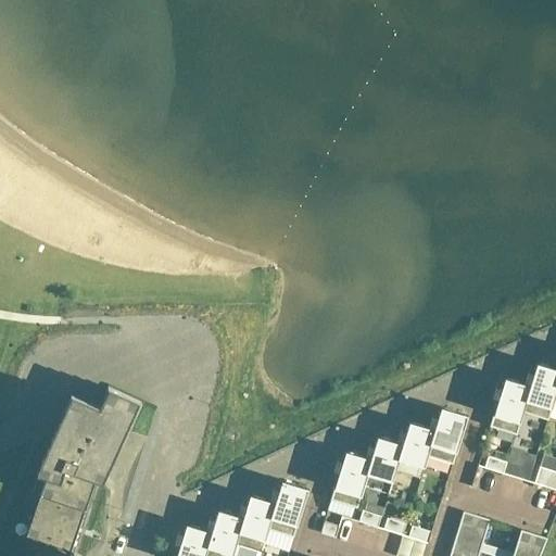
[(551,408),(555,389),(555,370),(535,364),(529,387),(530,387),(521,413),(522,413),(547,420),(551,409),(551,408)]
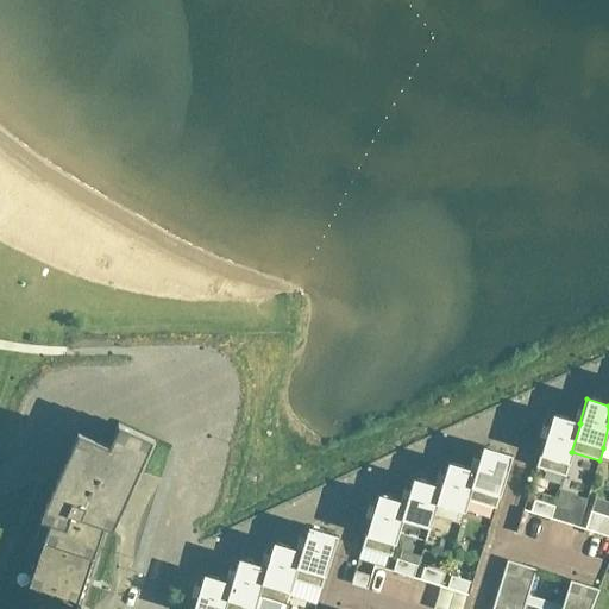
[(581,424),(579,424),(552,415),(535,468),(565,477),(572,452),(571,452),(581,424)]
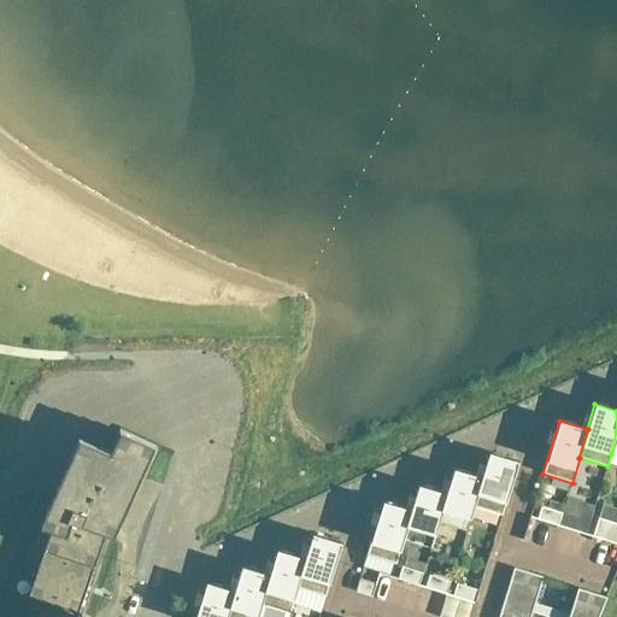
[(112,535),(118,518),(111,515),(113,510),(123,513),(133,493),(154,447),(119,432),(110,453),(78,524),(112,535)]
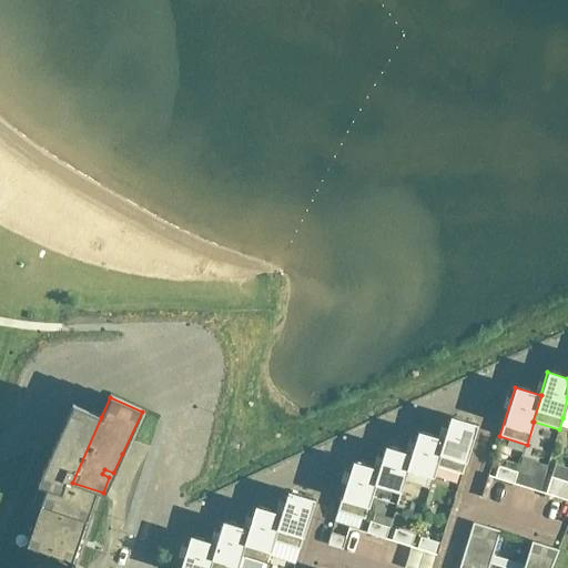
[(72,483),(101,417),(72,404),(57,438),(56,443),(42,472),(72,483)]
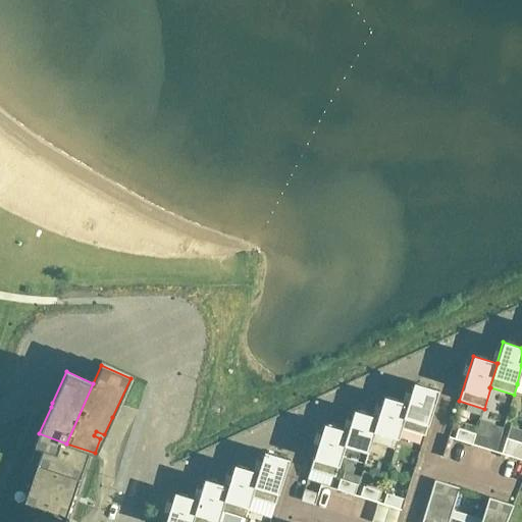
[(424,436),(438,390),(413,383),(407,404),(408,405),(400,428),(401,429),(424,436)]
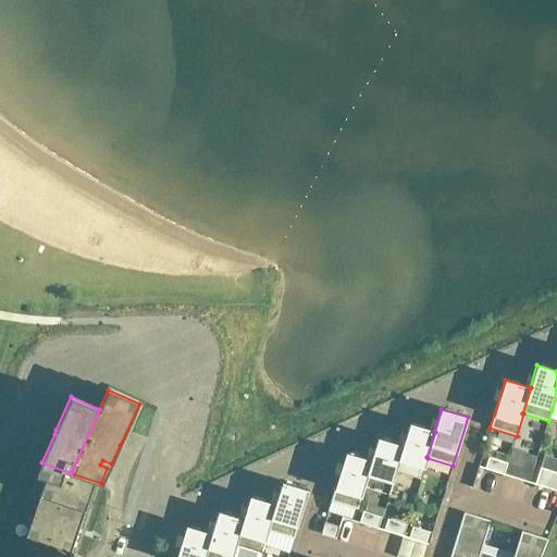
[(435,432),(434,431),(409,423),(403,446),(395,472),(396,472),(421,480),(428,458),(426,457),(435,432)]
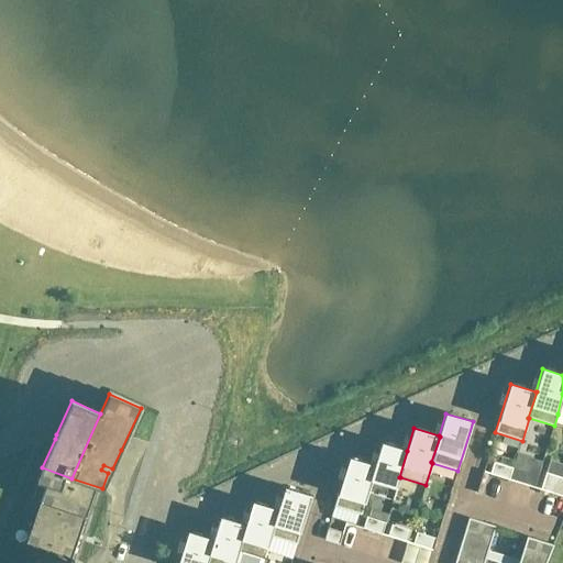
[(407,451),(382,443),(374,465),(375,466),(367,492),(368,493),(393,500),(400,477),(399,477),(407,451)]
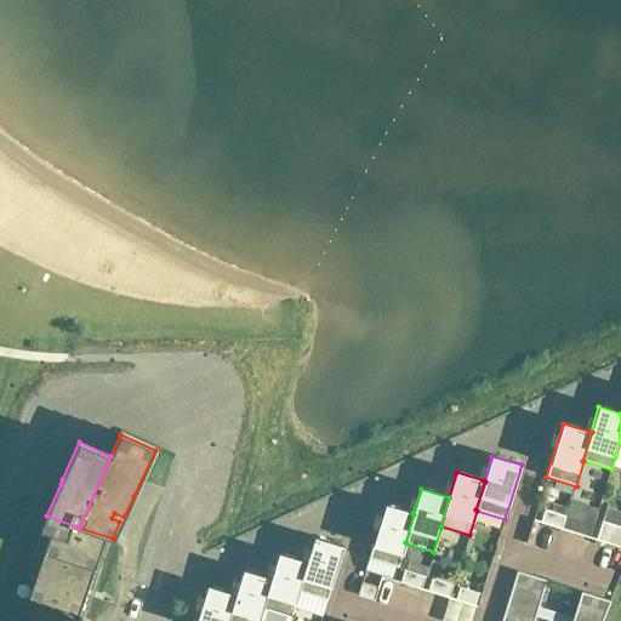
[(414,514),(412,513),(385,505),(369,559),(398,568),(406,543),(405,542),(414,514)]
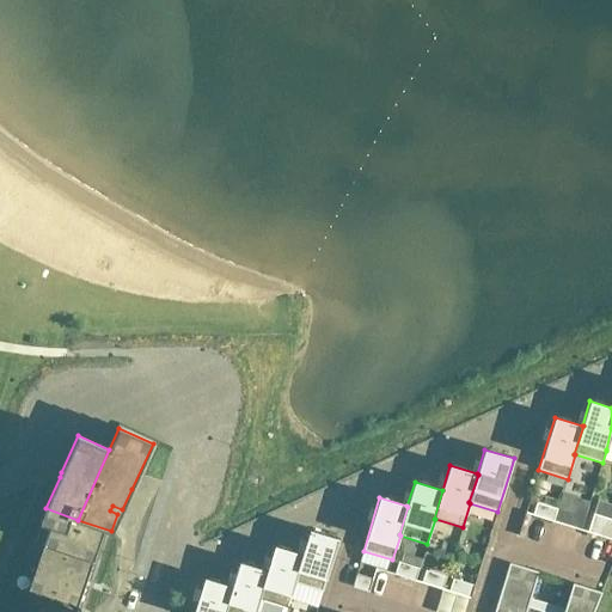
[(554,522),(557,509),(537,503),(532,516),(554,522)]
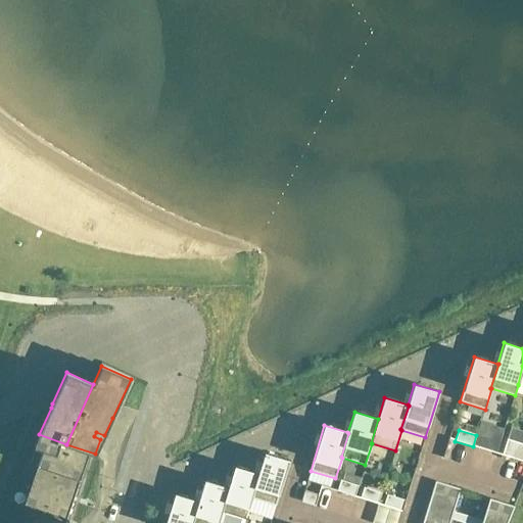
[(85,483),(95,454),(66,444),(39,434),(28,464),(85,483)]
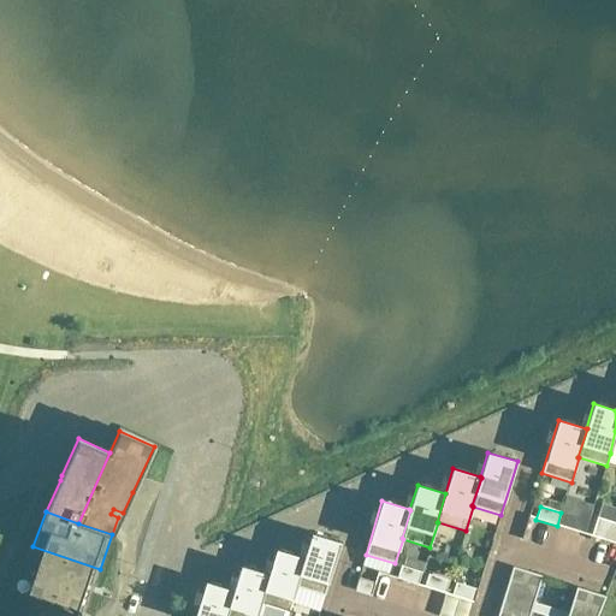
[(585,534),(588,522),(568,515),(563,528),(585,534)]
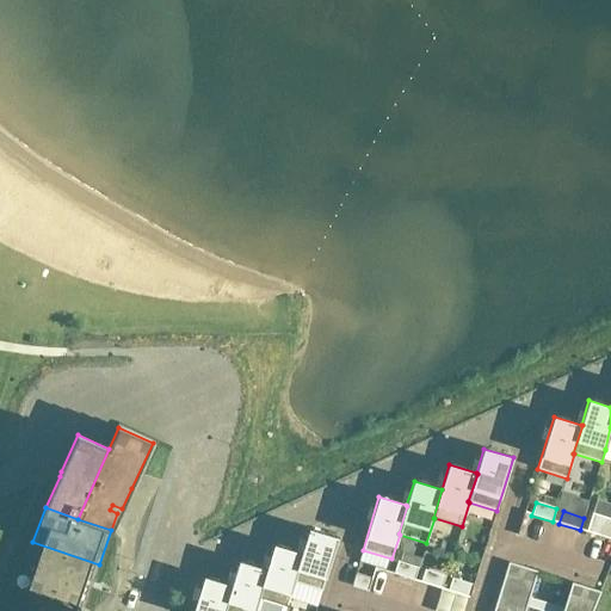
[(604,537),(609,519),(592,513),(586,532),(604,537)]
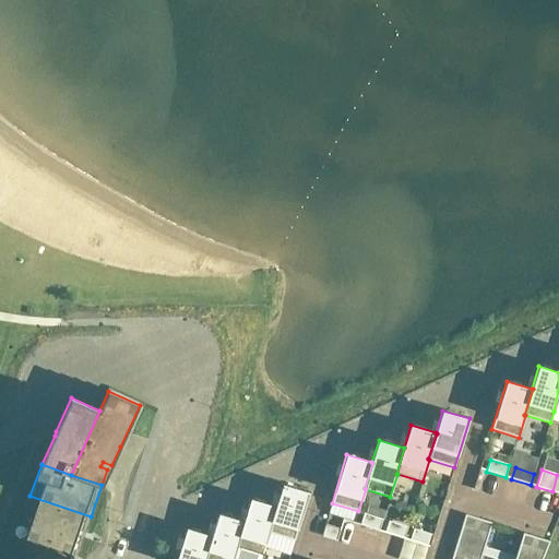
[(294,540),(309,492),(283,484),(275,507),(276,507),(269,533),(270,533),(294,540)]
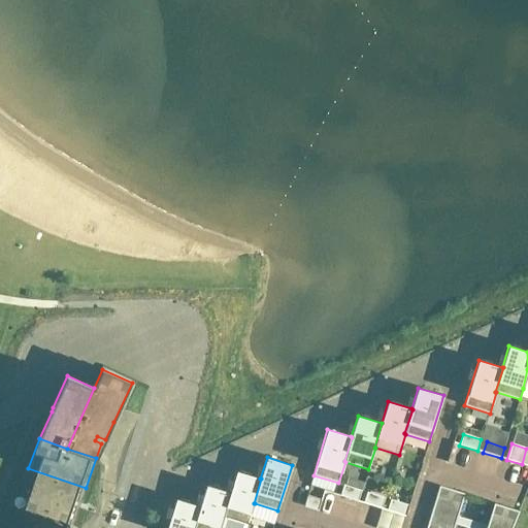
[(79,507),(86,488),(28,468),(22,488),(79,507)]
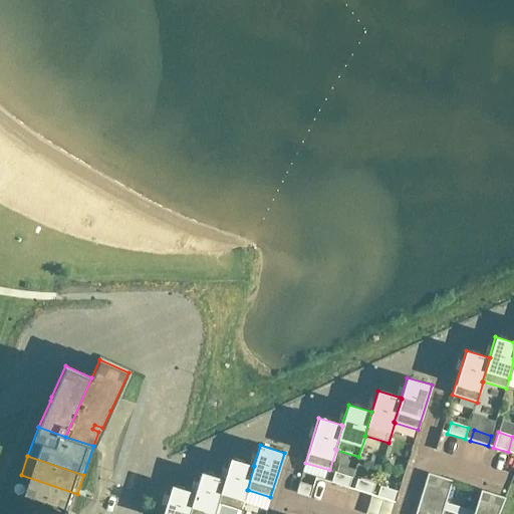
[(254,466),(253,466),(230,459),(224,479),(225,480),(214,513),(215,513),(216,513),(238,513),(240,510),(241,511),(248,490),(247,490),(254,466)]
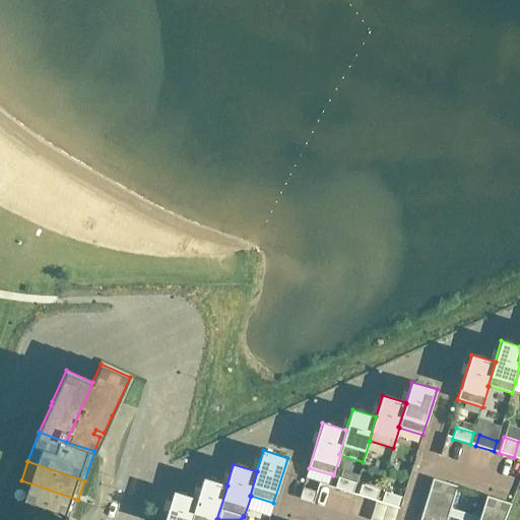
[(228,485),(226,484),(203,477),(197,499),(190,519),(216,519),(217,519),(216,519),(228,485)]
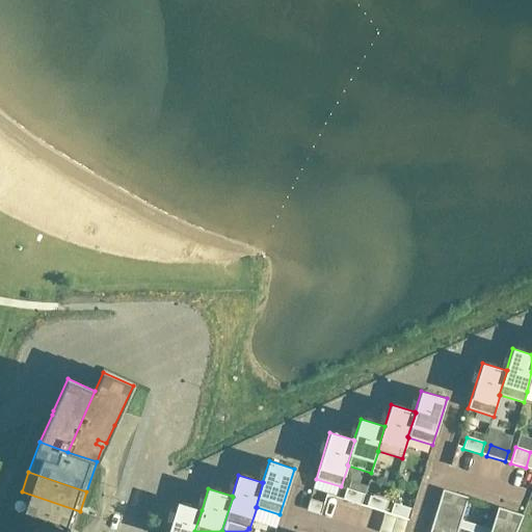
[(361,505),(364,495),(346,488),(343,500),(361,505)]
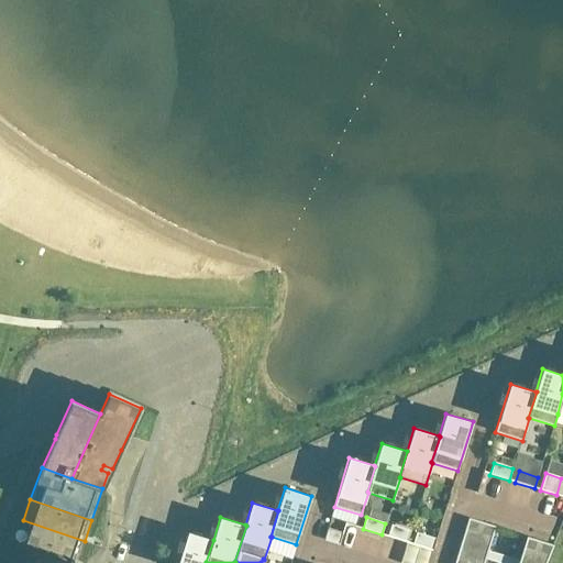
[(519,560),(488,550),(495,527),(468,518),(454,562),(484,562),(485,559),(497,562),(545,562),(553,544),(527,537),(519,560)]
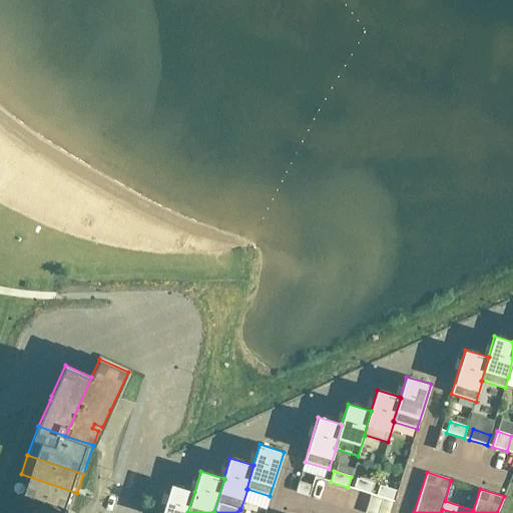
[(77,493),(21,474),(15,493),(26,497),(26,496),(58,508),(67,511),(68,509),(70,511),(77,493)]
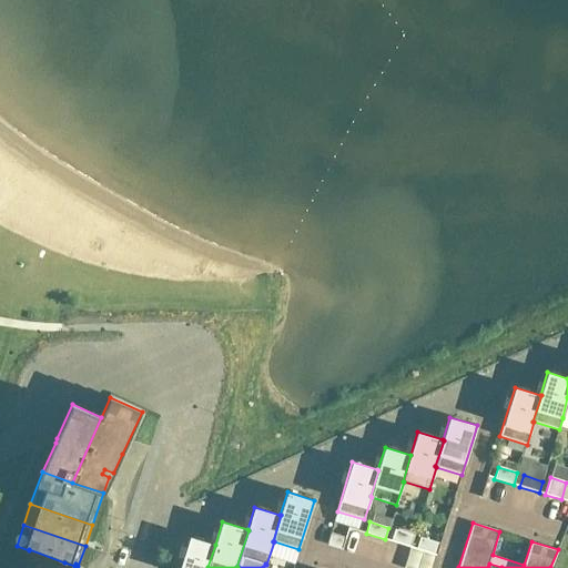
[(411,547),(414,536),(395,529),(391,541),(411,547)]
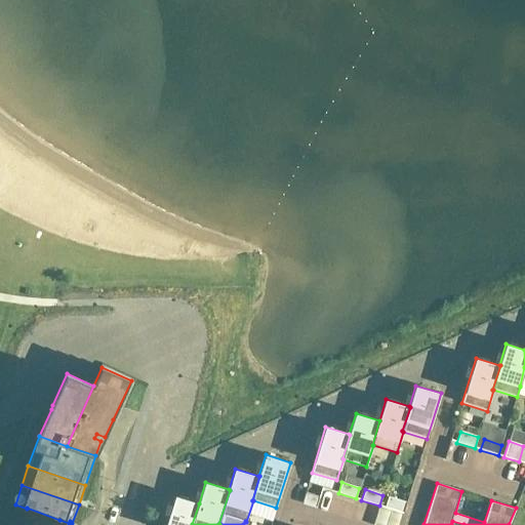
[(316,508),(319,497),(306,493),(303,503),(316,508)]
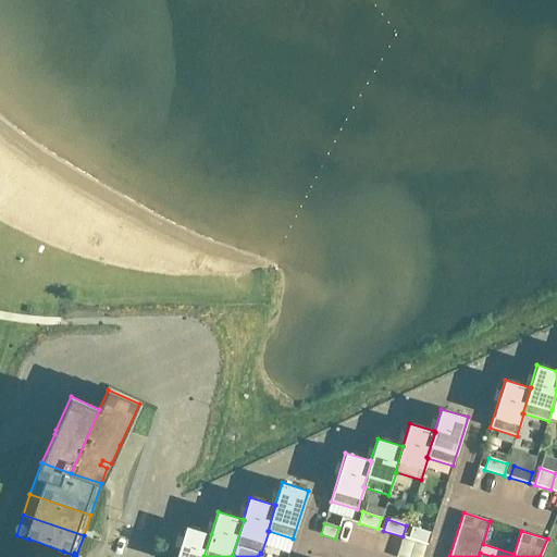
[(203,556),(211,534),(186,527),(175,556),(203,556)]
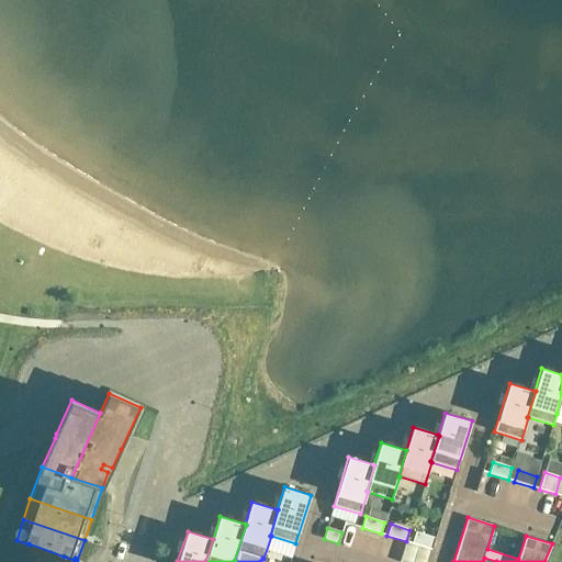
[(431,549),(435,538),(416,532),(412,543),(431,549)]
